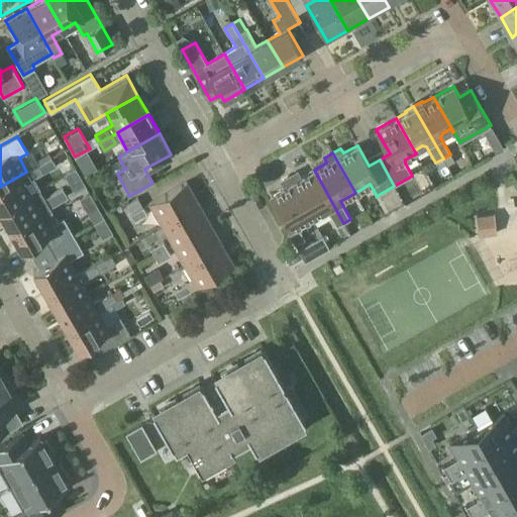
[(79,164),(85,175),(96,169),(90,158),(79,164)]
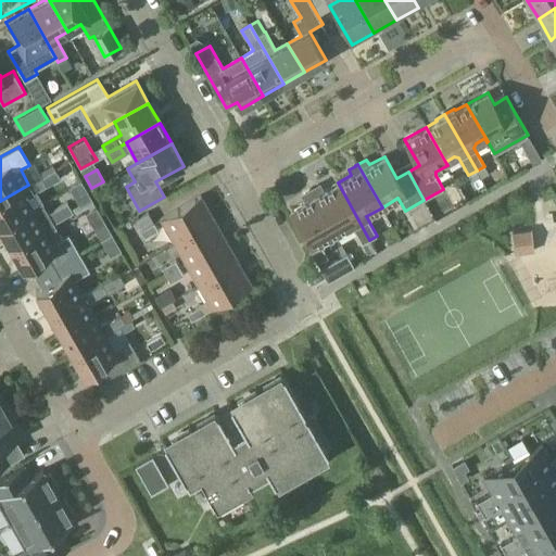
[(28,185),(0,201),(0,227),(34,209),(26,196),(60,177),(57,171),(50,174),(28,185)]
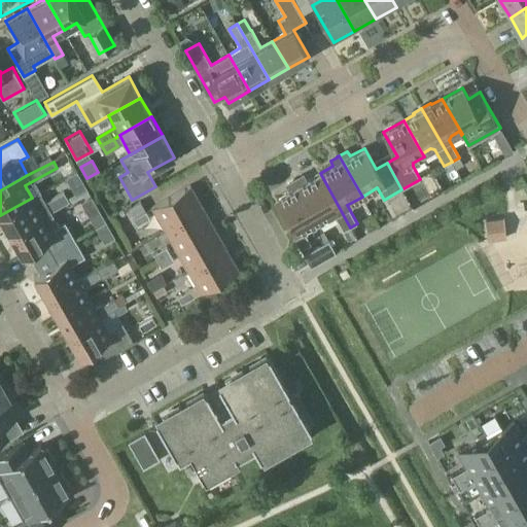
[(344,231),(350,227),(320,173),(307,180),(304,176),(297,179),(295,180),(318,221),(334,212),(344,231)]
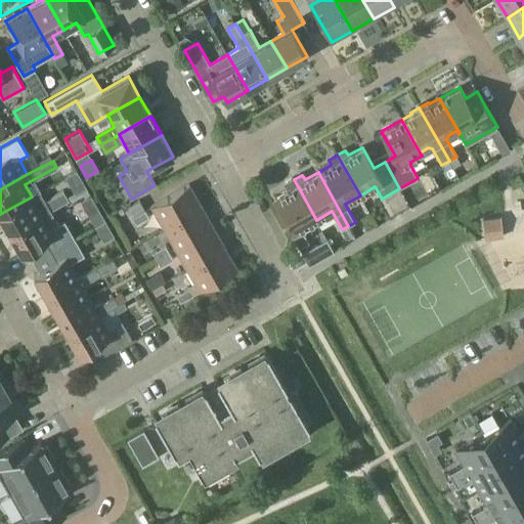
[(302,228),(316,220),(294,179),(291,181),(292,181),(285,184),(288,189),(274,197),(293,229),(290,231),(299,248),(309,243),(302,228)]
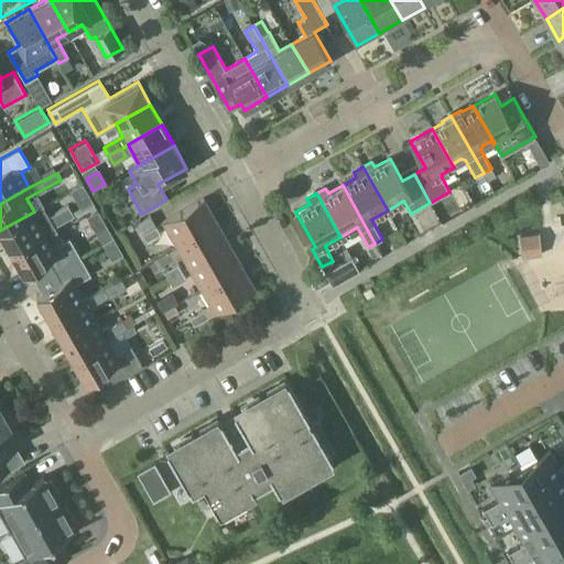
[(176,245),(217,221),(204,198),(163,221),(176,245)]
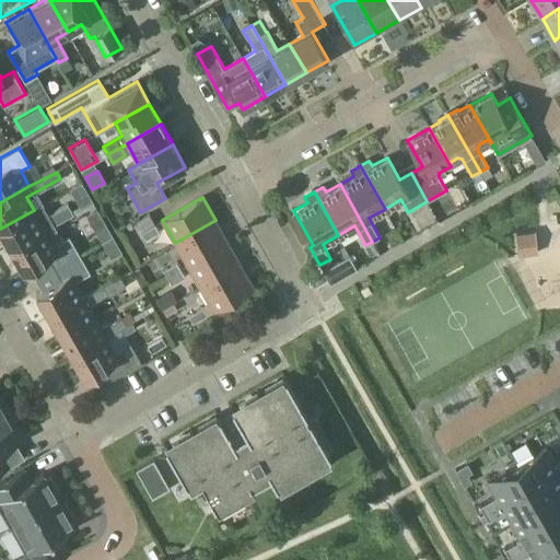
[(0,231),(11,249),(45,230),(72,213),(69,206),(46,218),(45,216),(38,219),(34,210),(0,229),(0,231)]
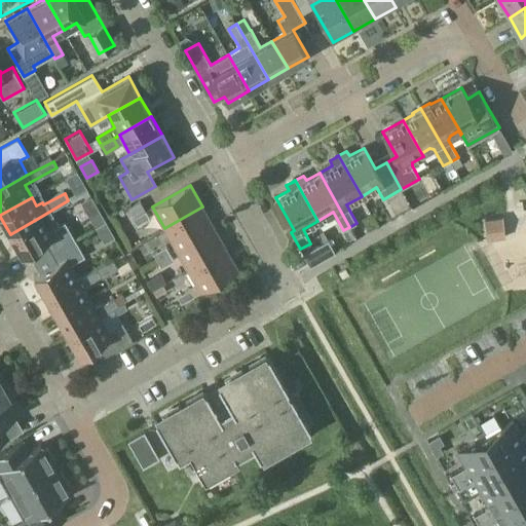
[(177,249),(215,228),(202,207),(164,228),(177,249)]
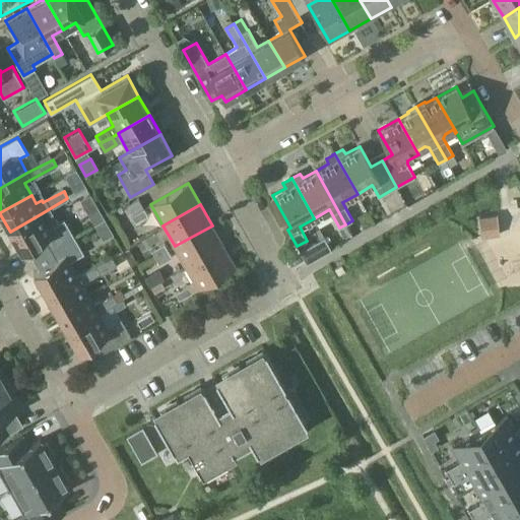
[(144,207),(132,214),(136,221),(148,214),(144,207)]
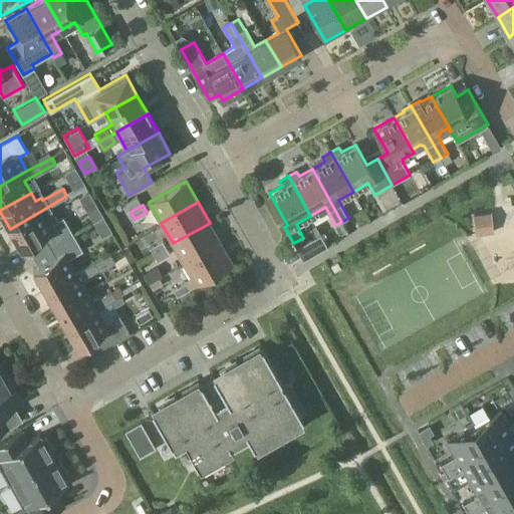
[(50,247),(73,234),(63,217),(49,225),(41,211),(10,229),(22,250),(45,237),(50,247)]
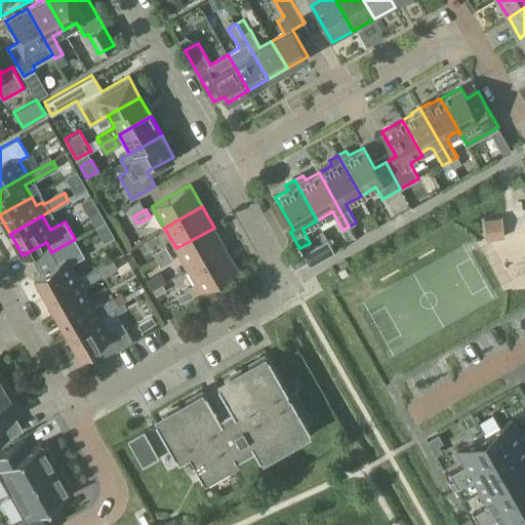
[(503,238),(500,217),(484,219),(487,240),(503,238)]
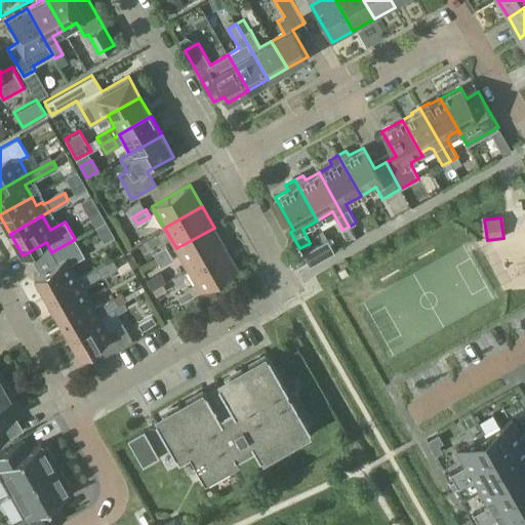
[(188,270),(226,248),(214,228),(176,248),(188,270)]
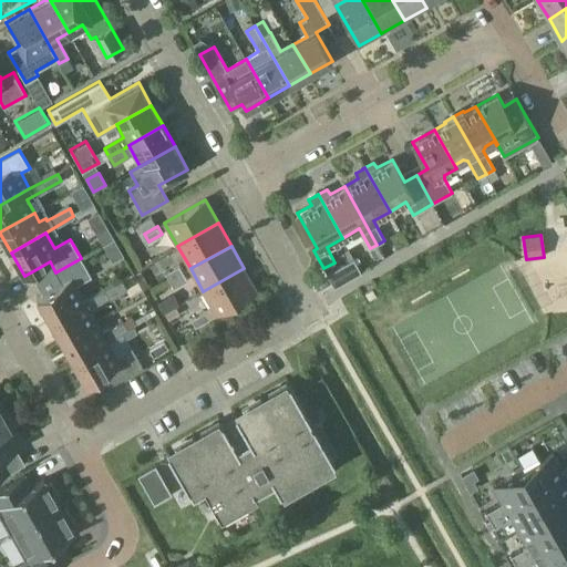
[(146,276),(162,264),(154,254),(138,266),(146,276)]
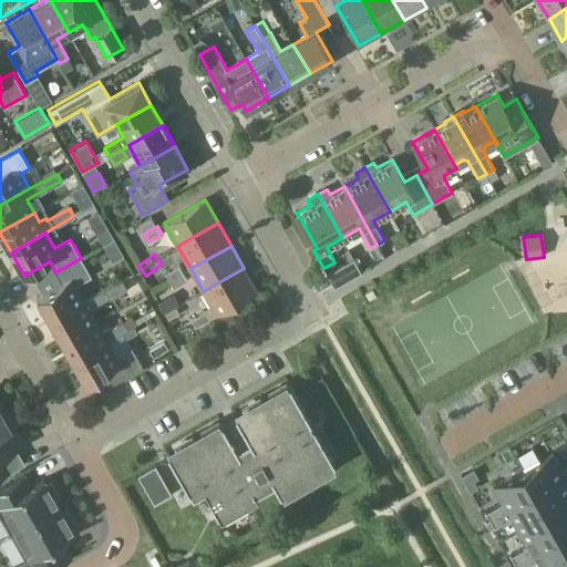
[(50,320),(84,300),(75,286),(92,277),(81,258),(55,272),(62,284),(37,298),(50,320)]
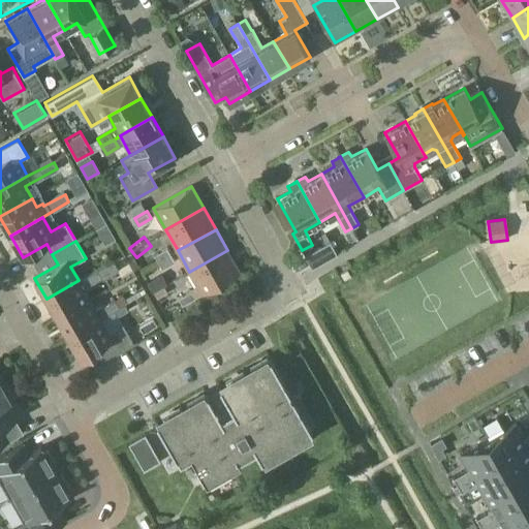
[(330,241),(305,255),(312,268),(337,253),(330,241)]
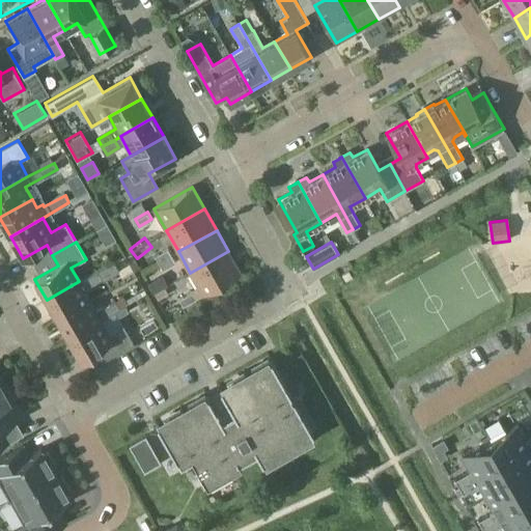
[(168,248),(156,255),(159,262),(171,255),(168,248)]
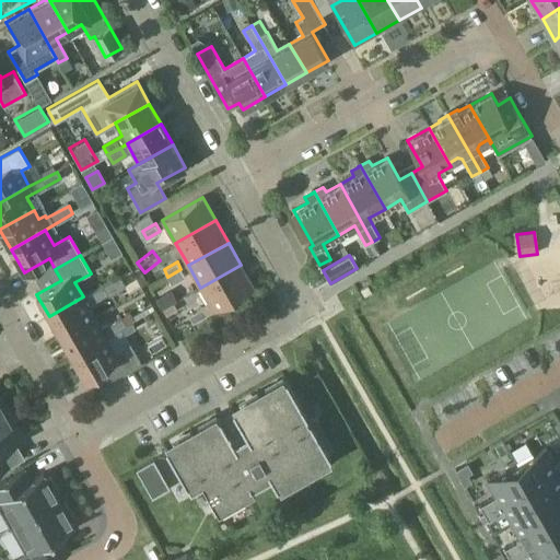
[(241,265),(200,288),(213,311),(254,288),(241,265)]
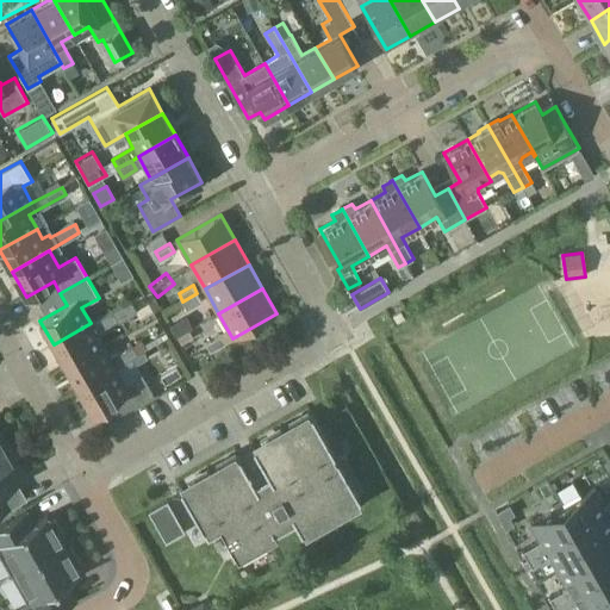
[(197,293),(182,302),(187,310),(201,302),(197,293)]
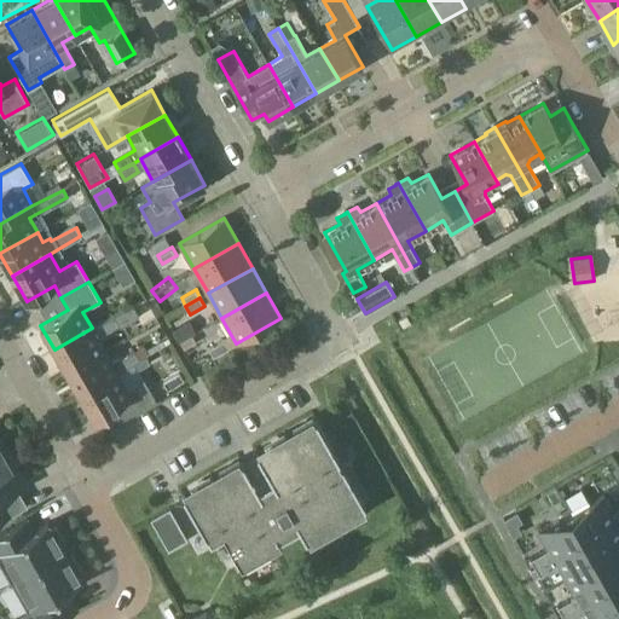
[(67,372),(104,351),(98,340),(105,336),(104,333),(117,324),(120,327),(138,317),(132,306),(92,328),(55,350),(67,372)]
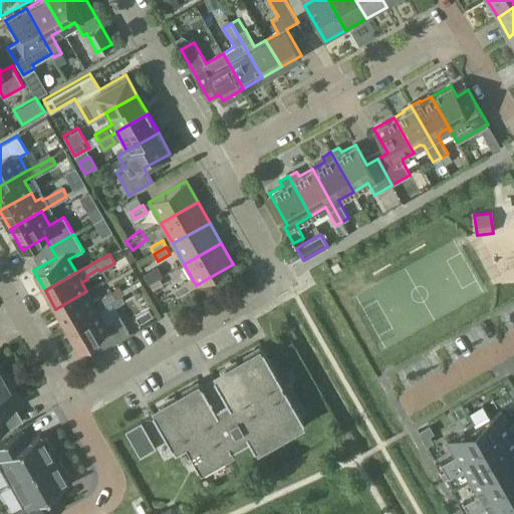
[(143,275),(148,284),(163,276),(157,266),(143,275)]
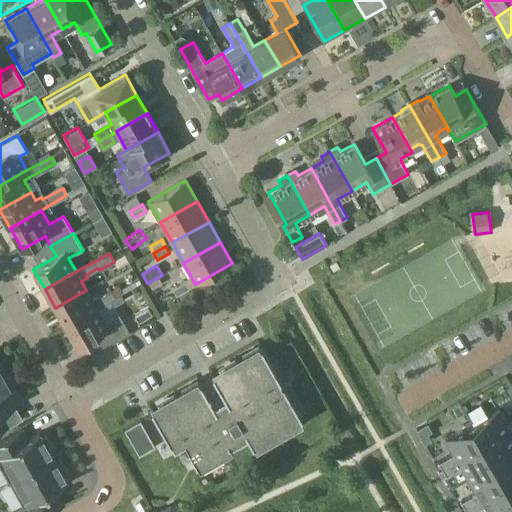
[(173,288),(177,295),(189,288),(185,281),(173,288)]
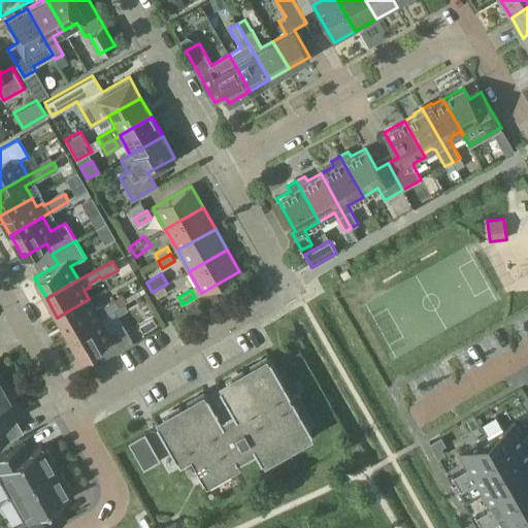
[(89,299),(57,318),(68,336),(100,318),(119,307),(114,300),(103,306),(101,304),(94,308),(89,299)]
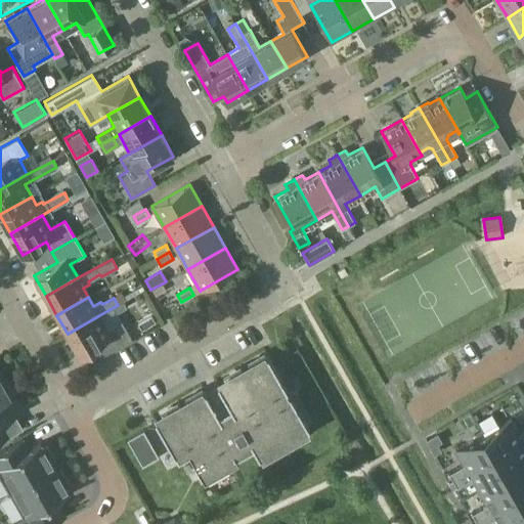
[(99,315),(68,334),(79,355),(103,342),(110,352),(132,339),(122,321),(107,330),(99,315)]
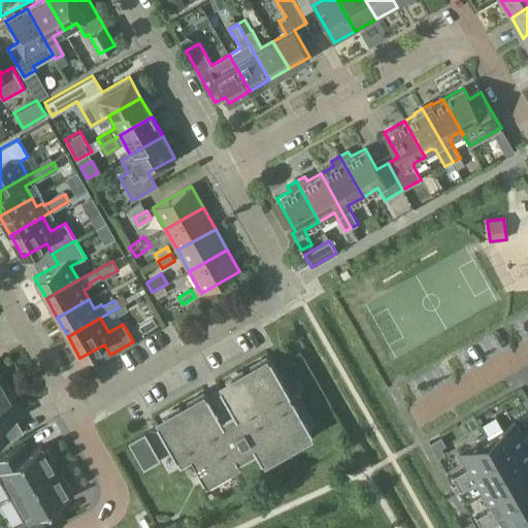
[(311,430),(270,357),(268,358),(270,361),(222,389),(220,386),(219,387),(222,392),(210,399),(206,393),(205,394),(207,397),(159,425),(157,422),(156,423),(175,457),(176,456),(180,462),(191,456),(206,483),(240,463),(238,459),(255,450),(261,460),(262,459),(260,456),(308,428),(310,431),(311,430)]
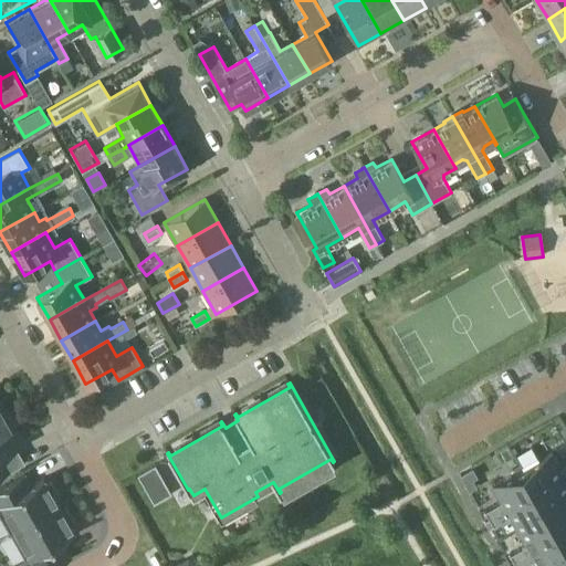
[(22,441),(7,415),(0,418),(0,477),(11,471),(2,457),(7,454),(8,450),(22,441)]
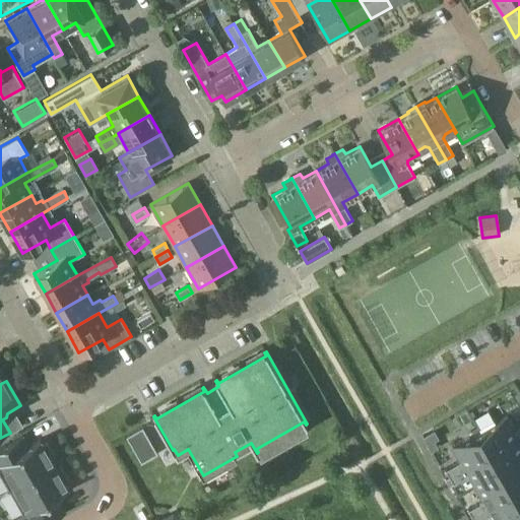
[(492,452),(519,435),(519,426),(515,429),(507,415),(479,431),(492,452)]
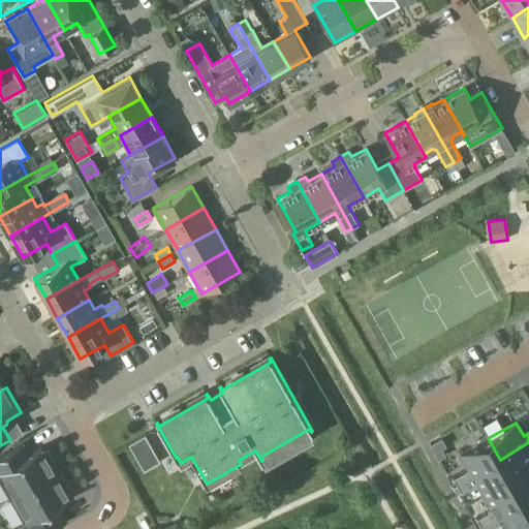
[(144,470),(161,461),(146,434),(128,443),(144,470)]
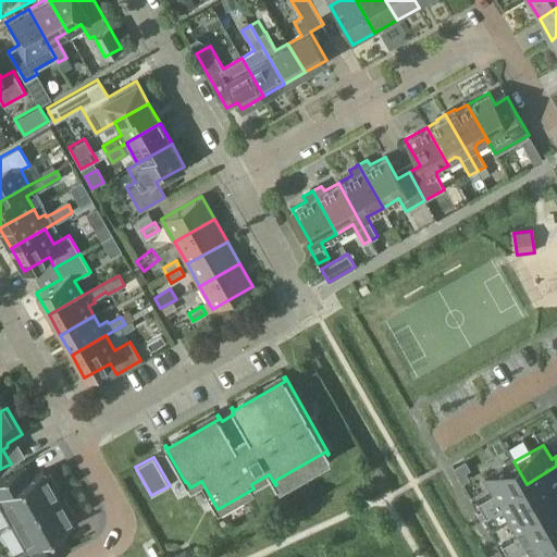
[(527,484),(514,461),(484,478),(493,493),(477,502),(481,509),(527,484)]
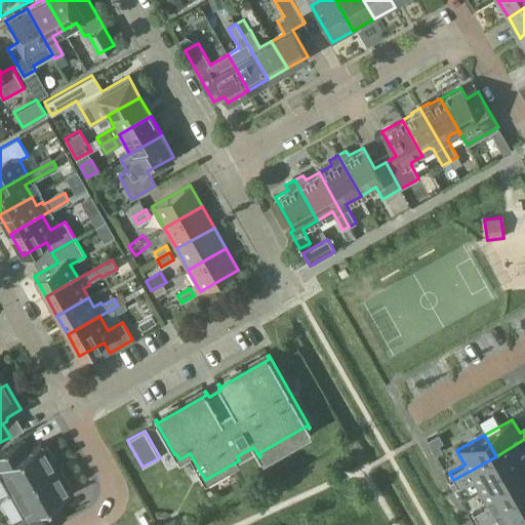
[(54,469),(51,462),(55,460),(47,447),(43,449),(40,443),(29,450),(23,440),(23,439),(19,440),(10,445),(0,451),(0,477),(10,494),(54,469)]
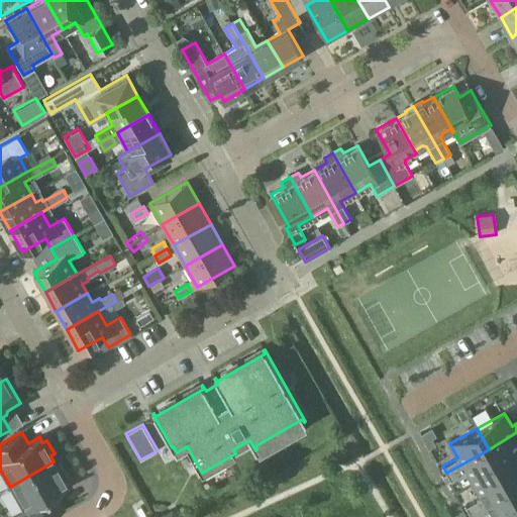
[(516,458),(516,432),(489,449),(500,470),(516,458)]
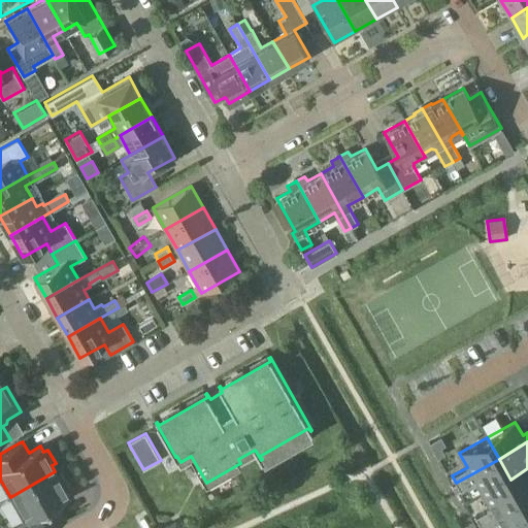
[(510,480),(499,459),(456,483),(460,490),(475,482),(483,495),(510,480)]
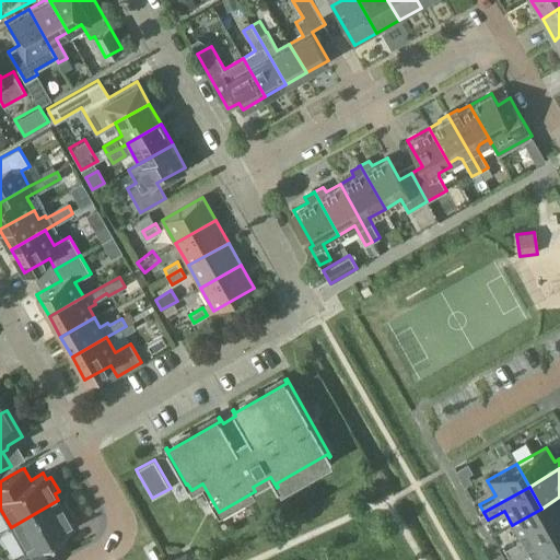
[(553,529),(559,526),(559,497),(541,509),(553,529)]
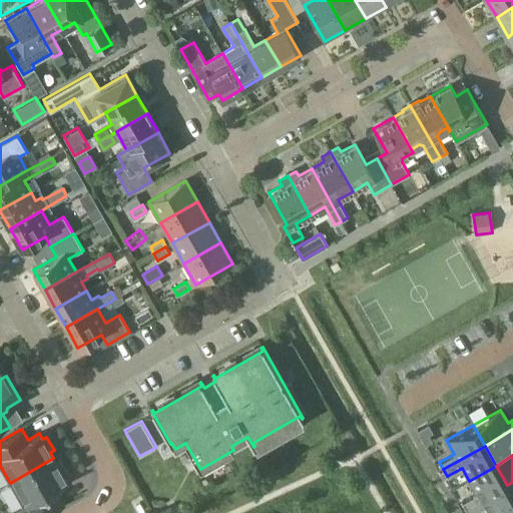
[(63,503),(55,489),(67,482),(64,476),(68,474),(60,461),(56,463),(53,458),(10,483),(23,506),(13,511),(13,512),(48,512),(56,509),(62,505),(64,504),(63,503)]
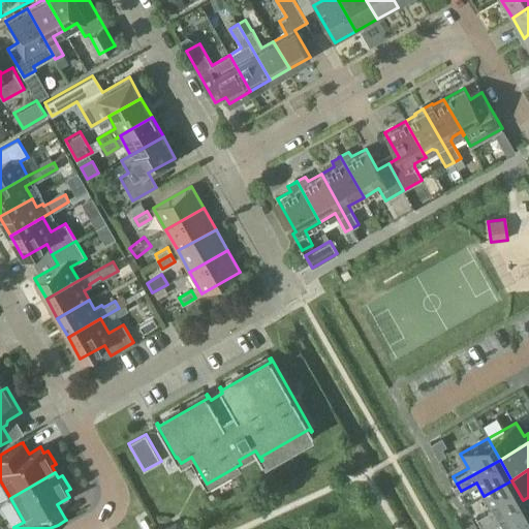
[(523,500),(511,480),(484,496),(491,509),(476,518),(480,525),(523,500)]
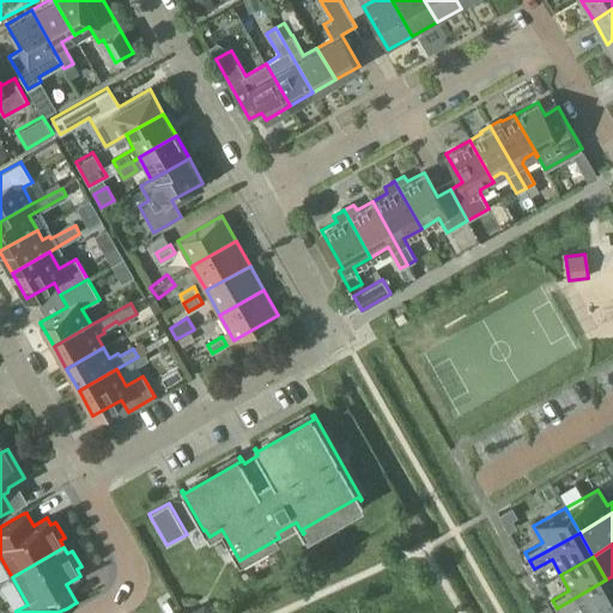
[(605,612),(612,608),(612,592),(606,580),(557,608),(559,612),(566,612),(578,607),(582,612),(605,612)]
